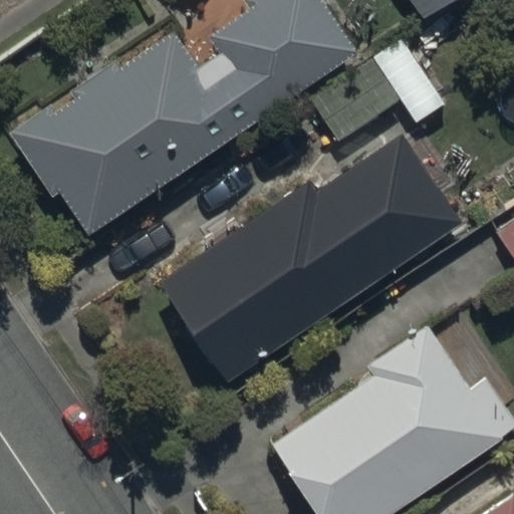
[(91,239),(358,56),(320,0),(251,0),(248,3),(253,10),(208,41),(228,71),(208,84),(175,35),(119,72),(114,65),(72,94),(77,102),(58,115),(52,107),(10,136),(53,199),(60,194),(91,239)]
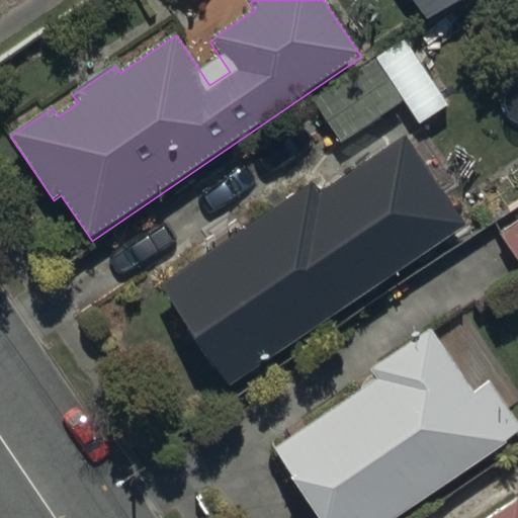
[(411,0),(427,24),(463,0),(411,0)]
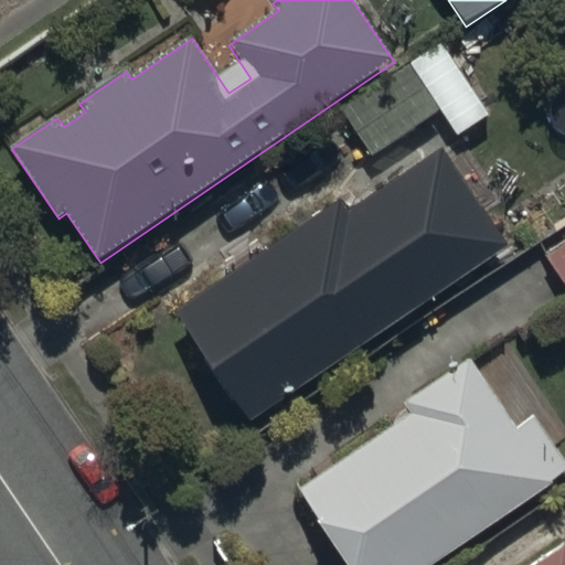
[(489,115),(440,44),(344,109),(375,155),(440,110),(458,136),(489,115)]
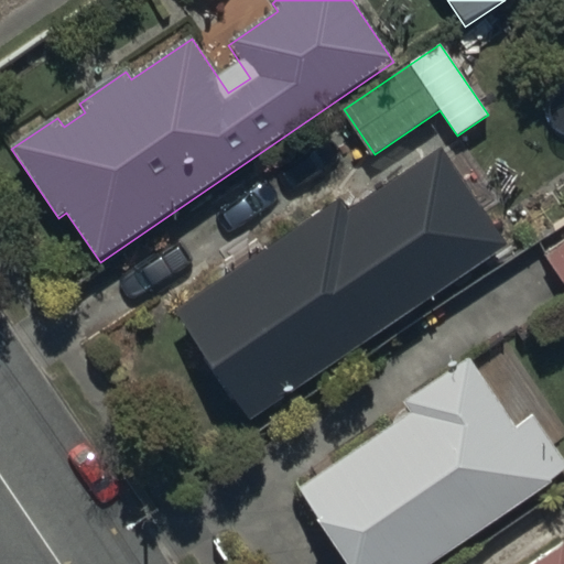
[(340,199),(177,308),(252,419),(509,246),(442,148),(348,210),(340,199)]
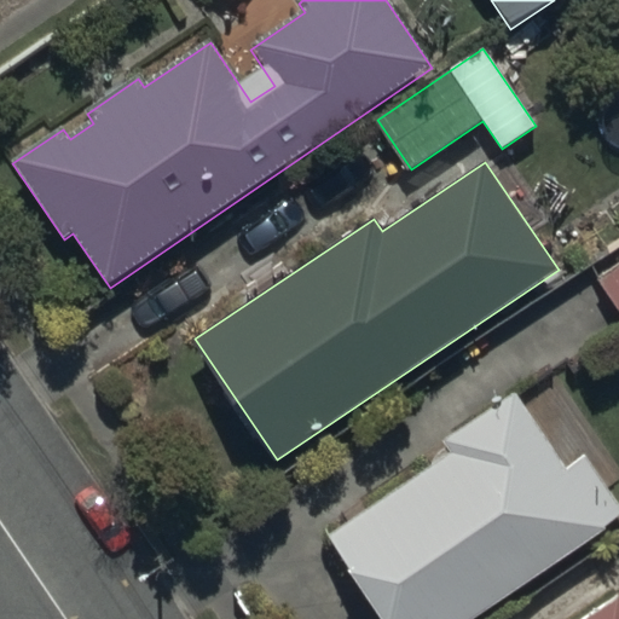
[(618,268),(599,283),(618,312),(618,268)]
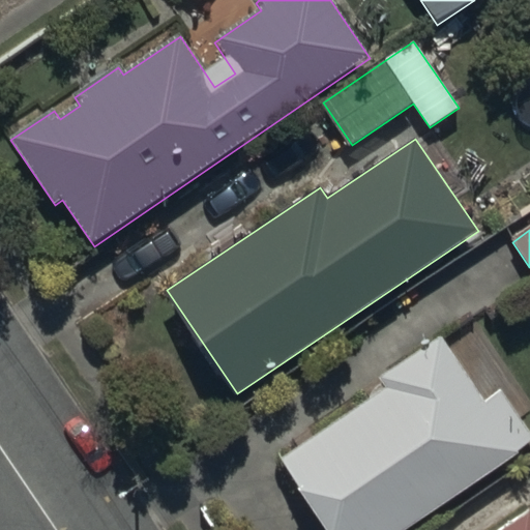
[(529,431),(503,391),(484,404),(441,340),(382,380),(385,385),(280,458),(329,529),(407,529),(529,446),(529,431)]
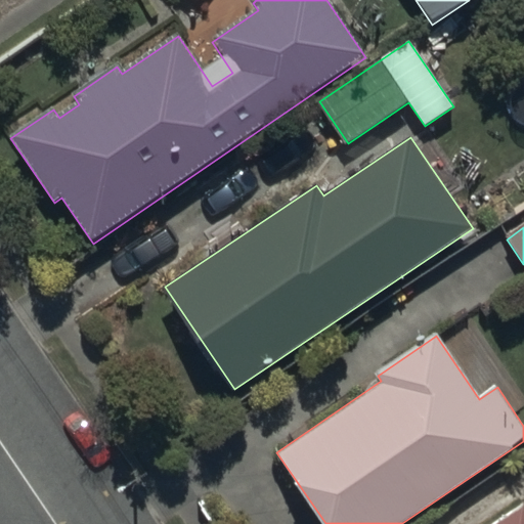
[(523,523),(523,504),(492,523),(523,523)]
